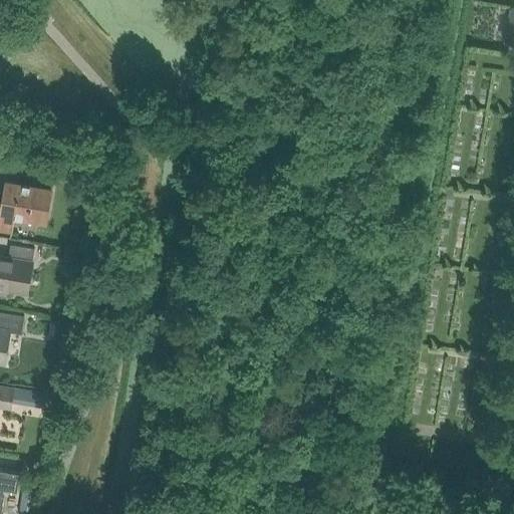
[(506,37),(504,47),(513,48),(513,4),(511,4),(506,37)]
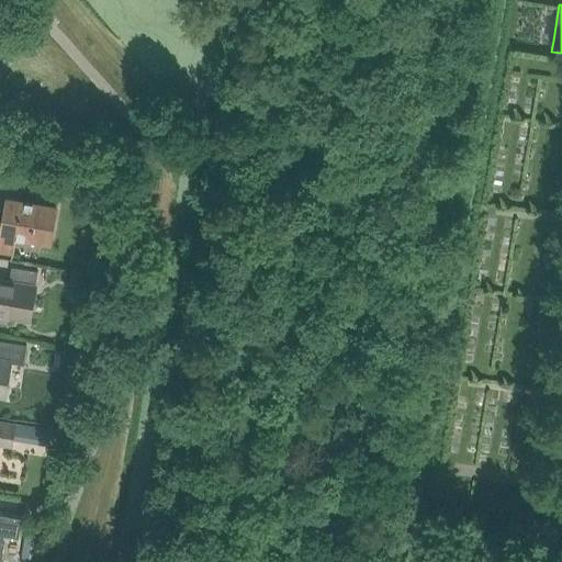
[(49,244),(56,208),(6,199),(2,223),(0,222),(0,253),(12,255),(14,238),(49,244)]
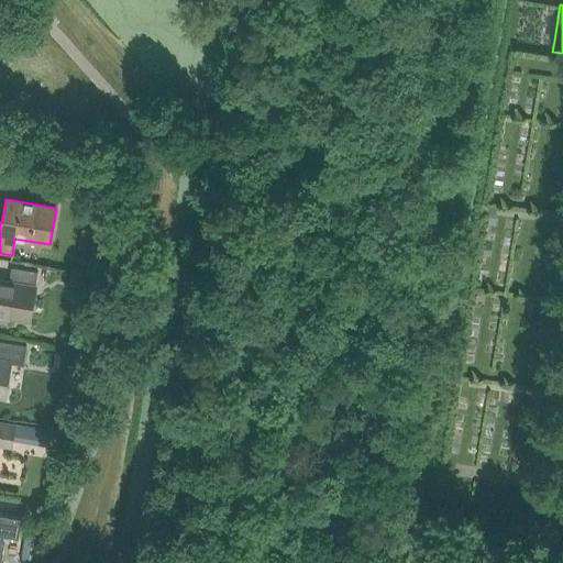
[(29,321),(33,297),(37,273),(11,268),(9,283),(0,282),(0,323),(7,326),(8,318),(29,321)]
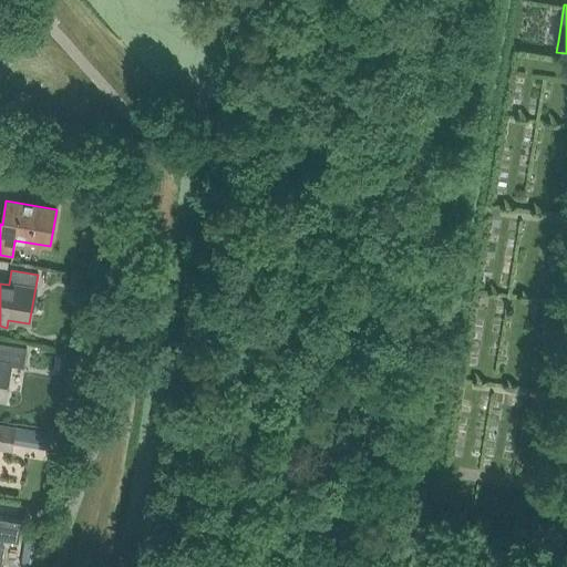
[(26,349),(0,344),(0,400),(4,401),(10,366),(22,368),(26,349)]
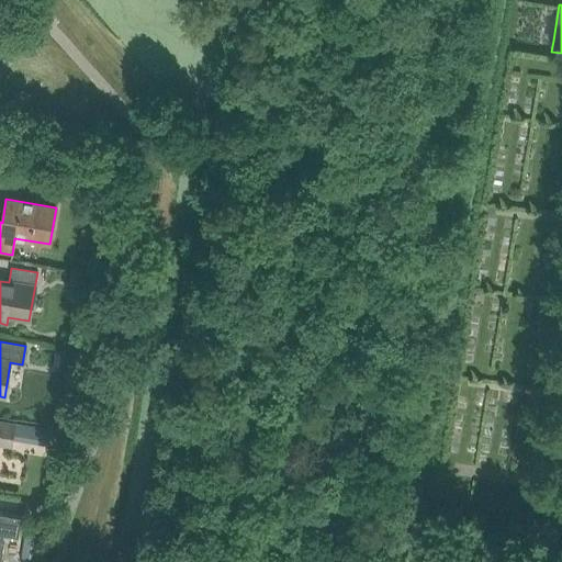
[(0,445),(10,447),(14,425),(0,422),(0,445)]
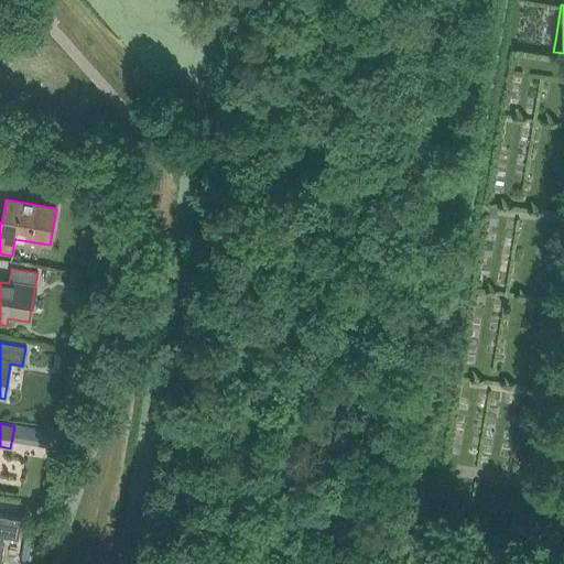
[(20,539),(23,519),(0,514),(0,563),(1,563),(7,537),(20,539)]
